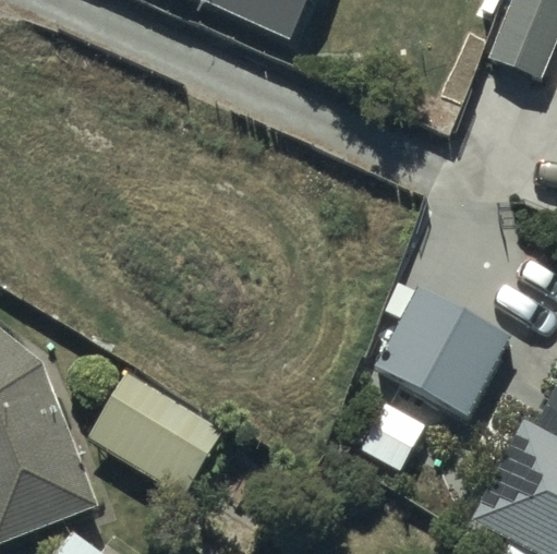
[(202,0),(288,39),(305,0),(202,0)]
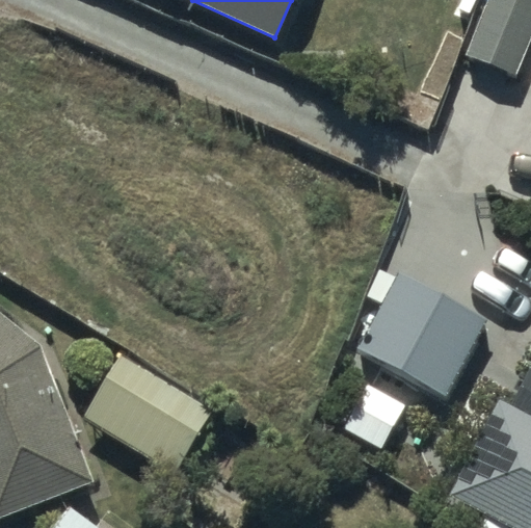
[(485,0),(463,54),(515,76),(530,38),(530,0),(485,0)]
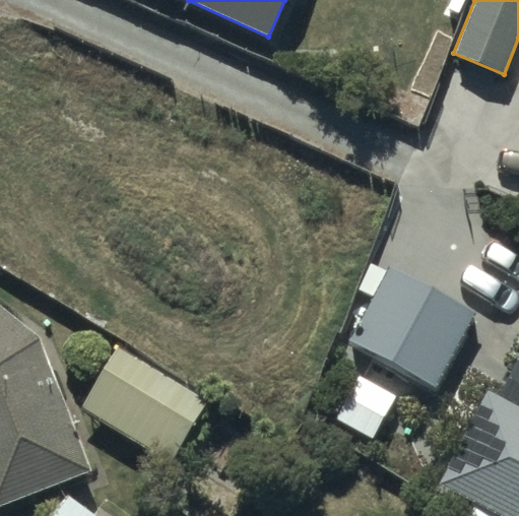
[(476,311),(393,264),(350,340),(434,387),(476,311)]
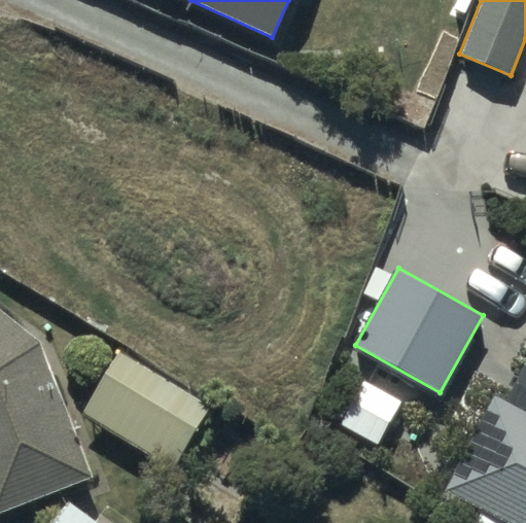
[(495,395),(446,490),(509,522),(525,522),(525,299),(516,294),(486,351),(503,360),(494,378),(511,386),(503,399),(495,395)]
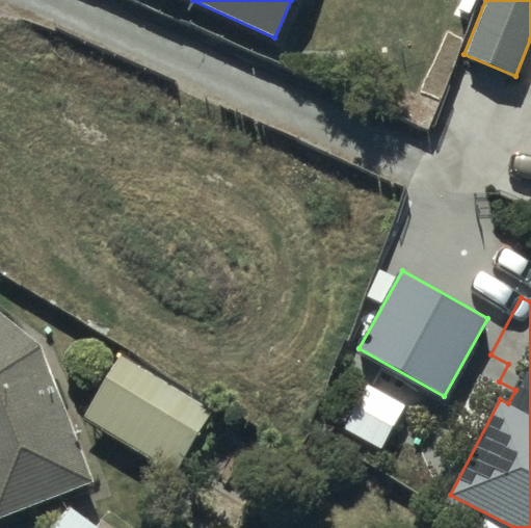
[(0,516),(91,480),(38,347),(0,316),(0,516)]
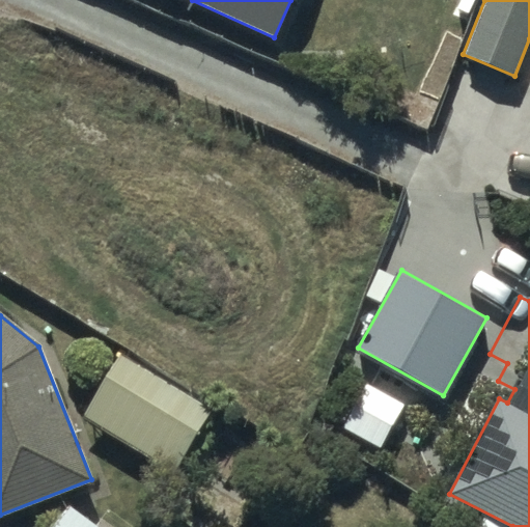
[(119,358),(83,419),(175,472),(211,411),(119,358)]
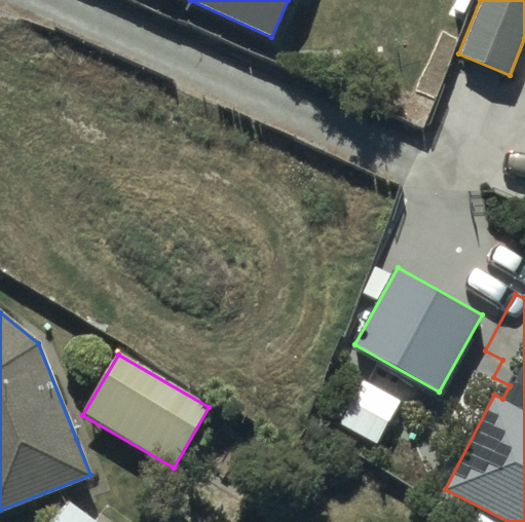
[(100,521),(67,497),(48,521),(100,521)]
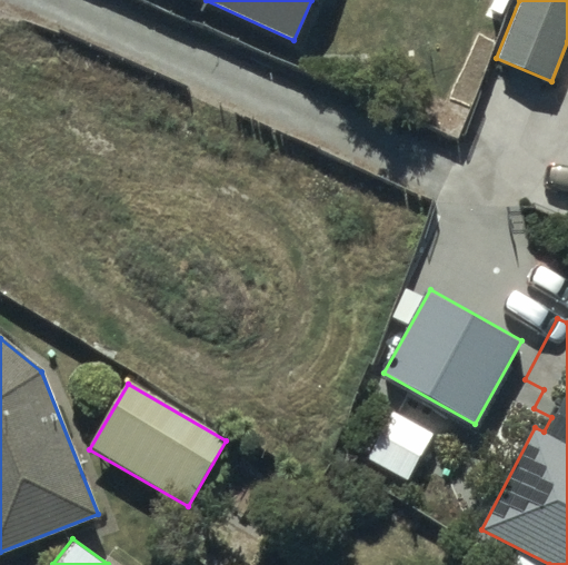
All buildings are outlined.
